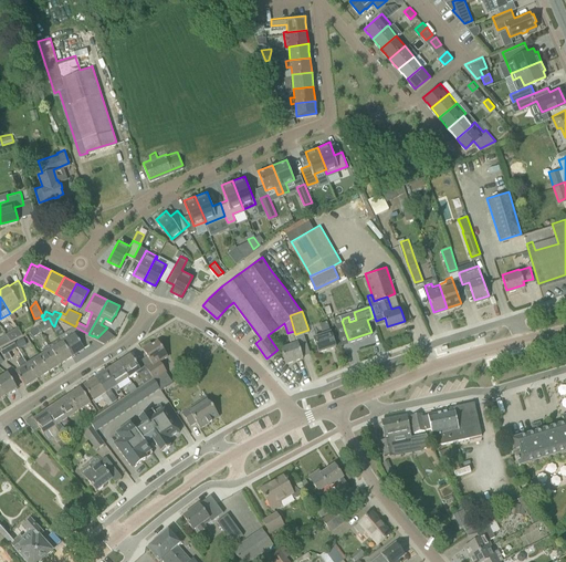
[(40,330),(52,324),(49,318),(44,320),(43,320),(38,323),(37,324),(40,330)]
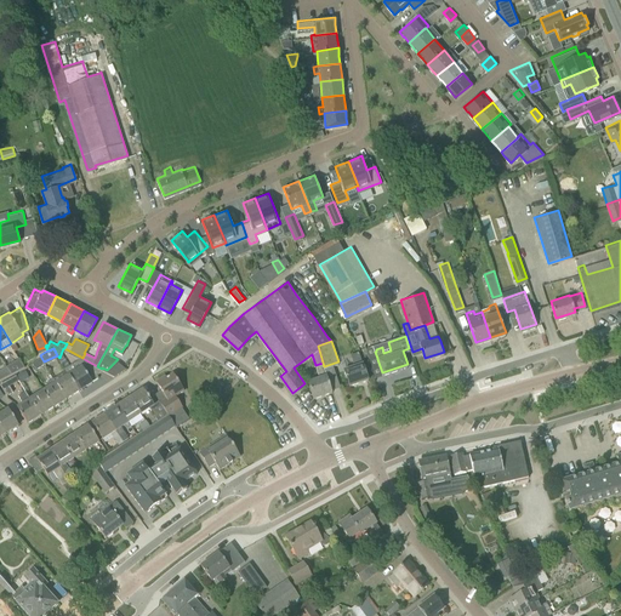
[(343,368),(346,371),(349,383),(368,377),(364,365),(358,349),(351,353),(354,364),(343,368)]
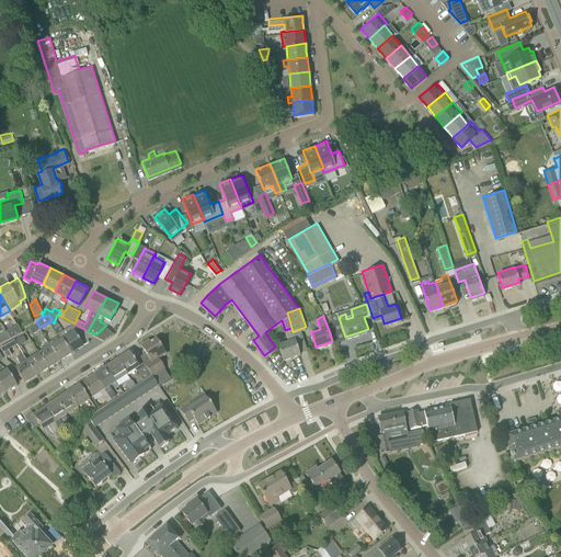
[(18,321),(6,329),(10,336),(21,329),(18,321)]
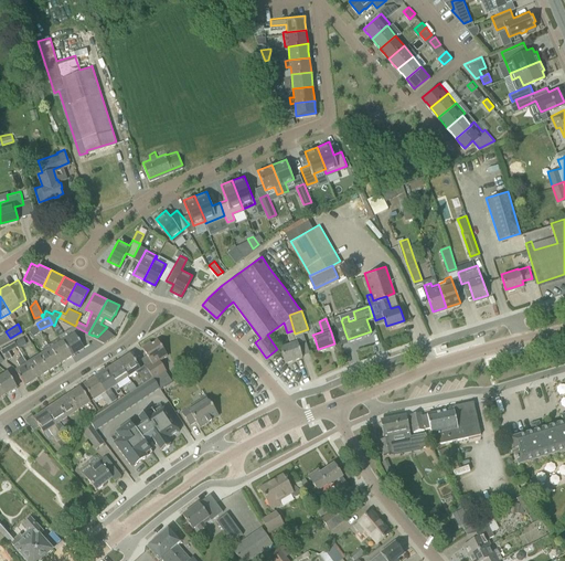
[(36,324),(29,328),(32,334),(40,329),(36,324)]
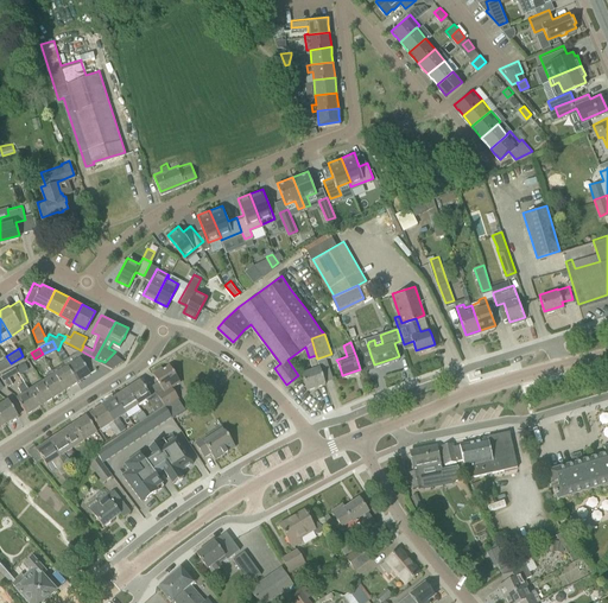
[(64,357),(65,360),(77,379),(89,372),(89,370),(96,367),(95,363),(100,361),(95,359),(84,353),(80,356),(80,355),(74,359),(70,354),(64,357)]
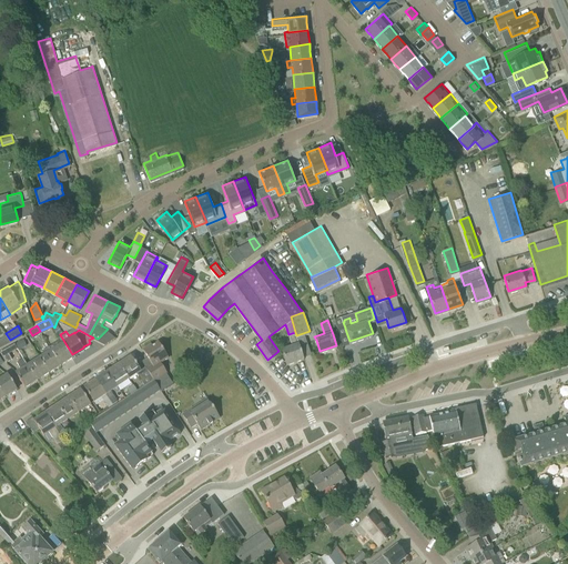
[(295,332),(288,334),(292,343),(282,348),(286,362),(304,356),(301,345),(298,342),(296,335),(295,332)]
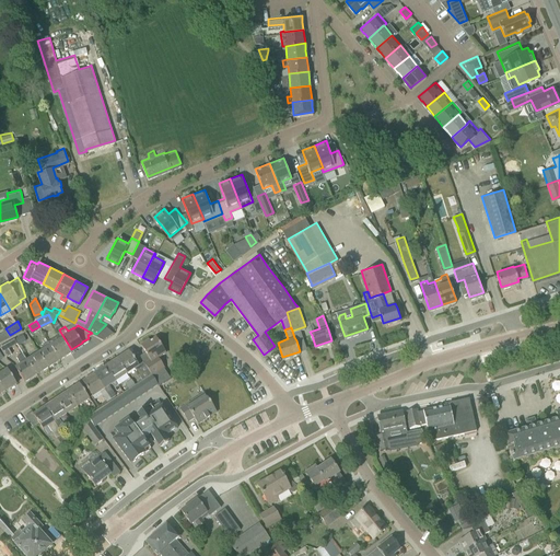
[(6,328),(0,331),(0,340),(10,335),(6,328)]
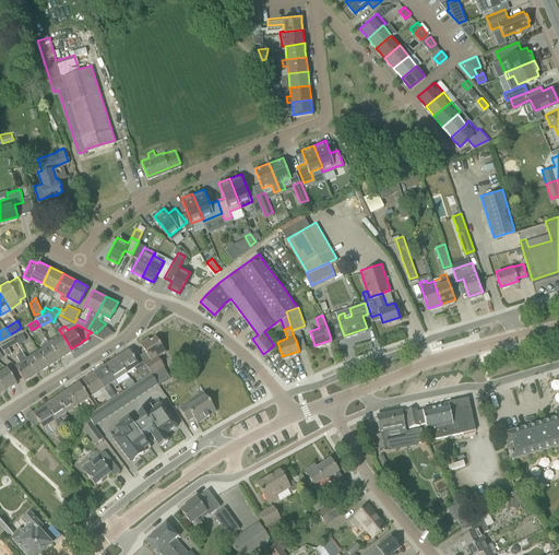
[(60,331),(48,339),(59,356),(71,349),(60,331)]
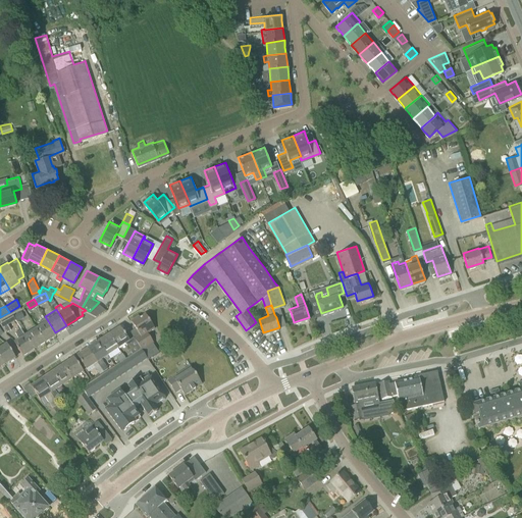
[(19,310),(13,313),(15,318),(16,319),(23,315),(19,310)]
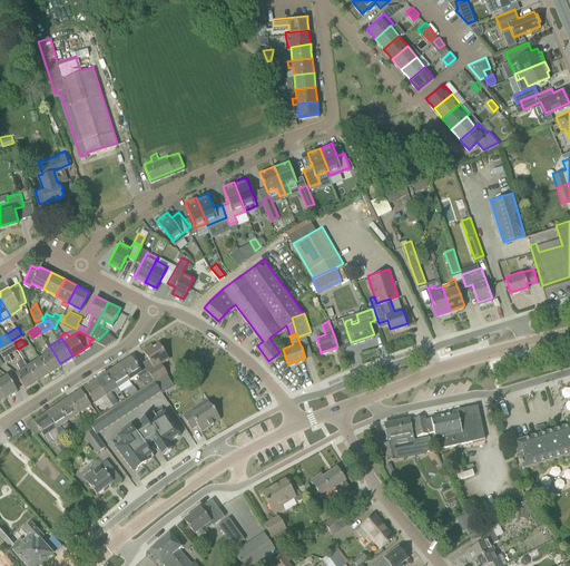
[(154,378),(155,380),(158,386),(161,390),(174,382),(167,372),(168,371),(160,361),(169,355),(159,341),(153,344),(151,342),(143,348),(154,364),(150,367),(148,369),(147,369),(154,378)]
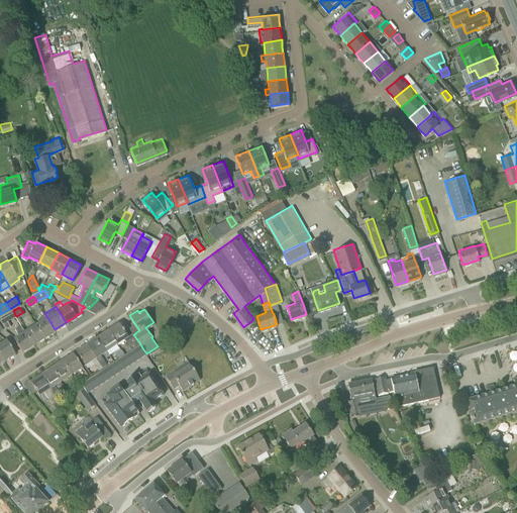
[(15,315),(13,310),(0,317),(0,318),(5,327),(10,324),(8,319),(15,315)]
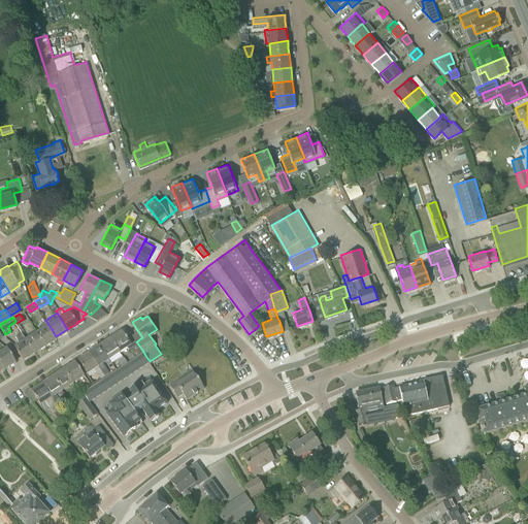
[(40,326),(36,329),(45,344),(56,336),(45,320),(39,323),(40,326)]
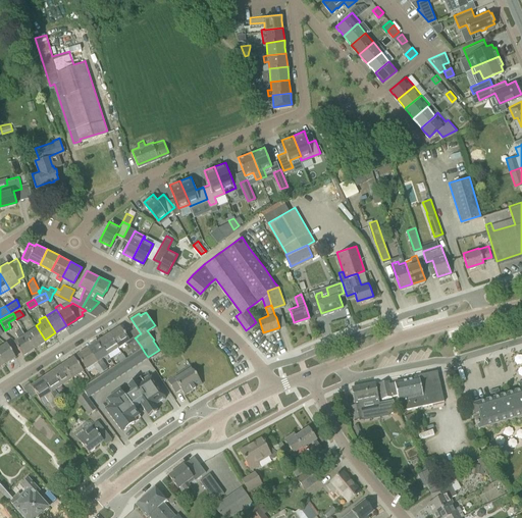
[(125,342),(133,352),(141,346),(135,338),(136,338),(134,334),(128,338),(125,332),(125,331),(124,330),(120,324),(109,331),(118,346),(125,342)]
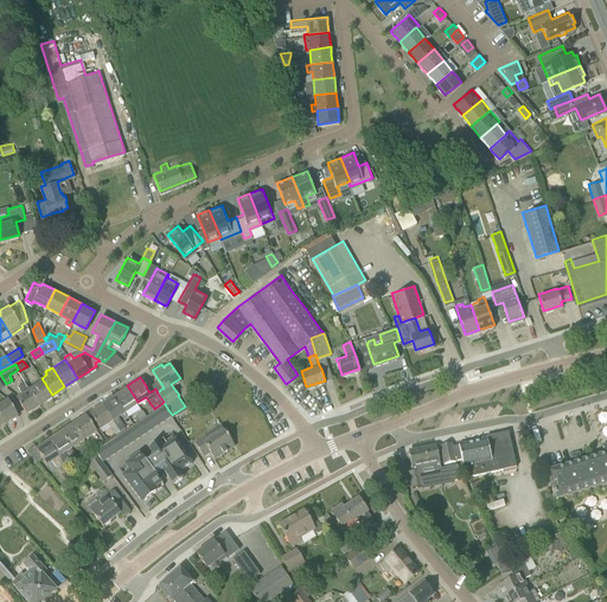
[(33,379),(27,383),(39,403),(52,395),(42,378),(36,382),(33,379)]
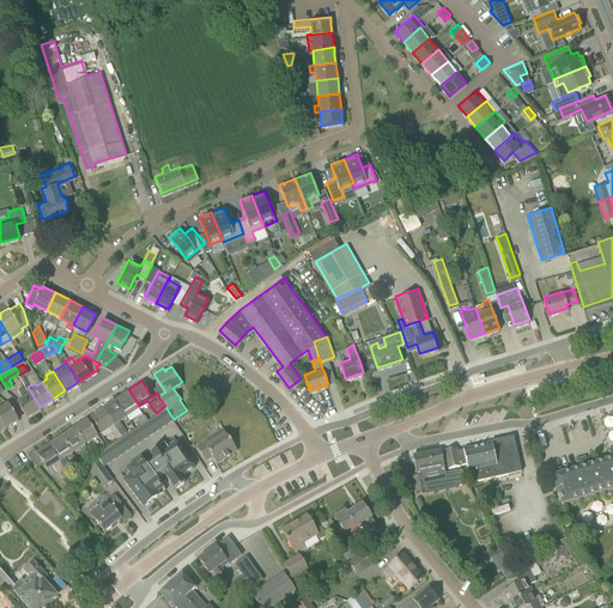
[(28,387),(25,383),(18,388),(22,395),(17,399),(26,414),(40,407),(28,387)]
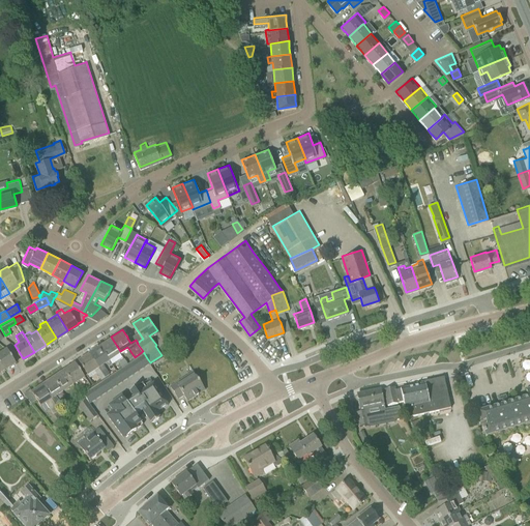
[(183,332),(179,338),(183,341),(187,335),(183,332)]
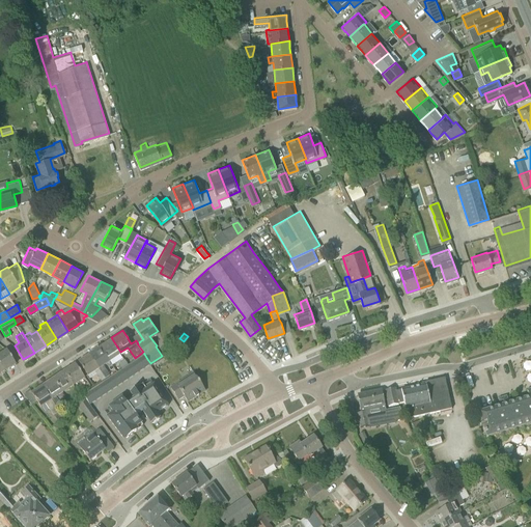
[(110,359),(120,352),(111,337),(101,344),(110,359)]
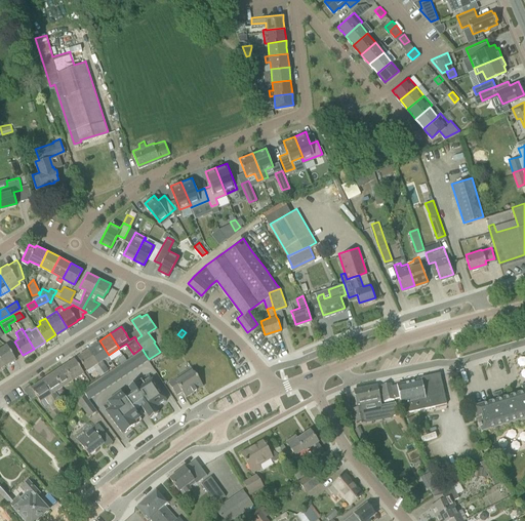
[(103,359),(109,355),(99,341),(88,348),(104,370),(109,367),(103,359)]
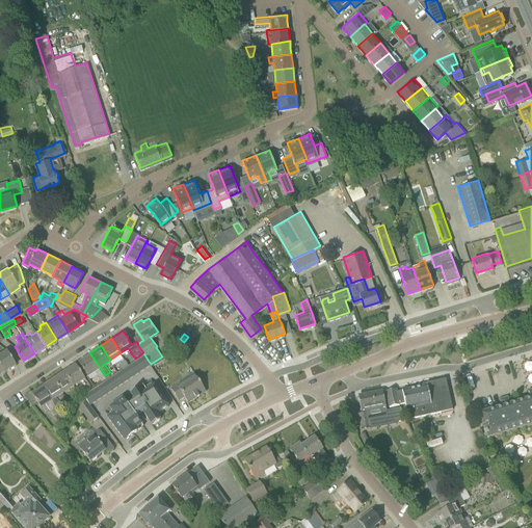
[(7,348),(0,352),(0,361),(4,369),(16,362),(10,352),(7,348)]
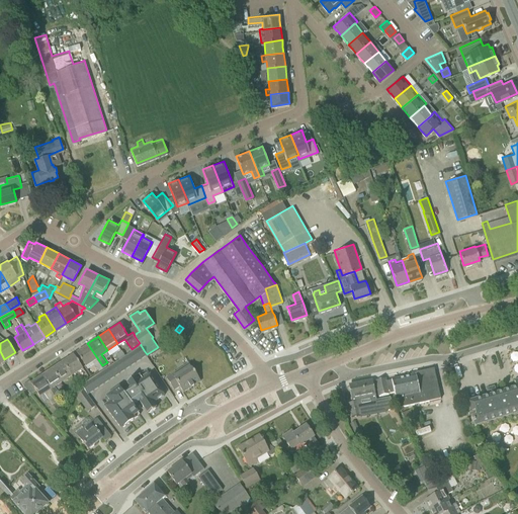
[(98,368),(102,365),(87,343),(77,350),(86,364),(92,359),(98,368)]
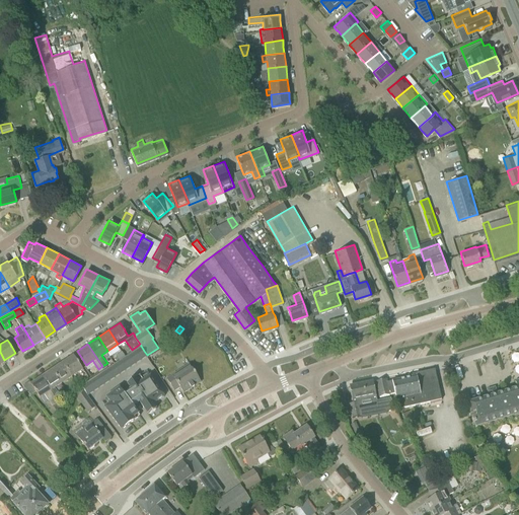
[(146,354),(140,346),(115,362),(82,384),(88,392),(146,354)]
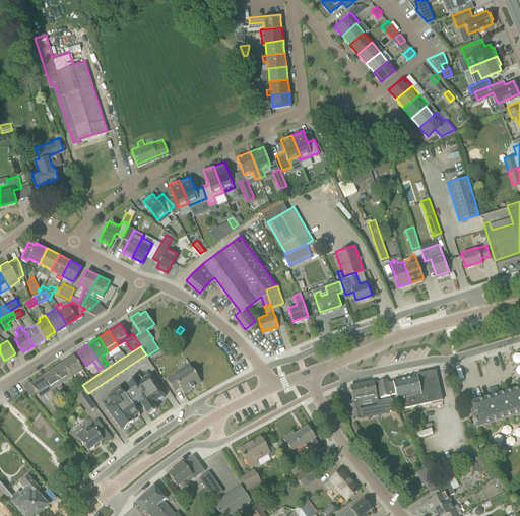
[(115,353),(120,359),(125,355),(122,349),(115,353)]
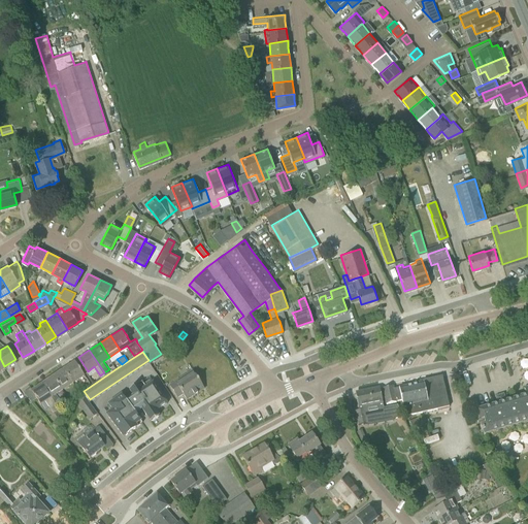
[(75,359),(64,367),(72,380),(84,372),(80,368),(75,359)]
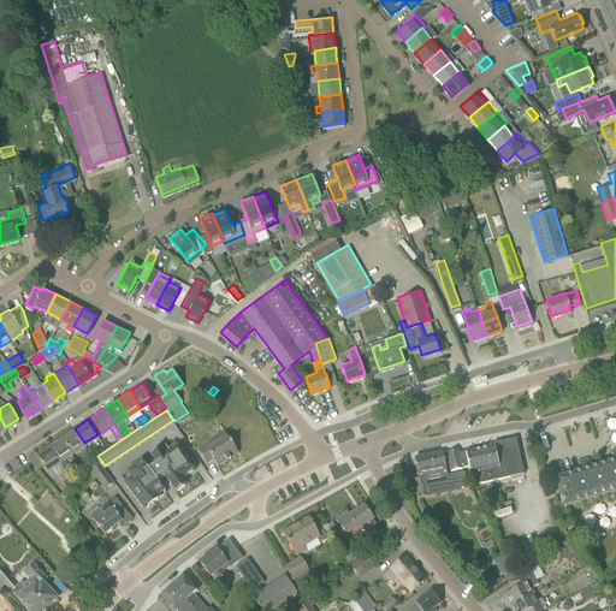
[(75,428),(61,435),(72,451),(84,443),(75,428)]
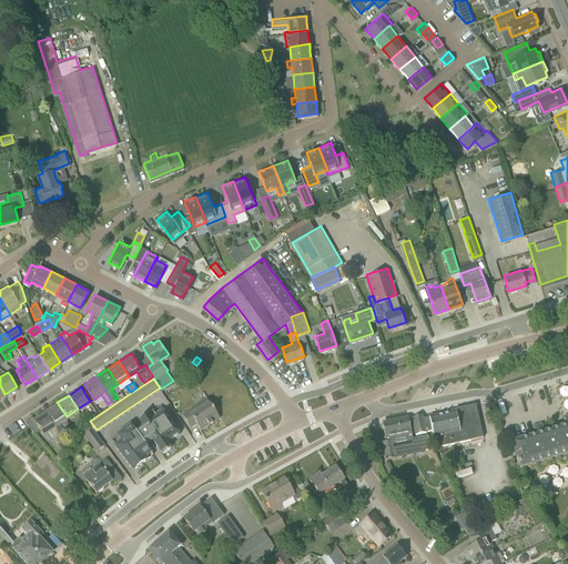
[(213,420),(213,419),(220,414),(208,395),(182,412),(191,424),(196,421),(201,426),(209,422),(213,420)]
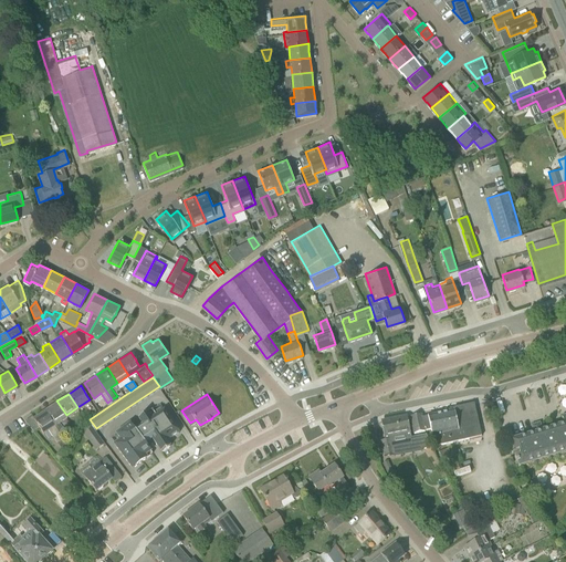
[(410,413),(412,424),(413,430),(425,428),(425,427),(430,426),(435,444),(449,439),(470,435),(481,433),(473,399),(453,404),(453,406),(452,407),(451,405),(446,406),(446,408),(421,414),(421,410),(410,413)]
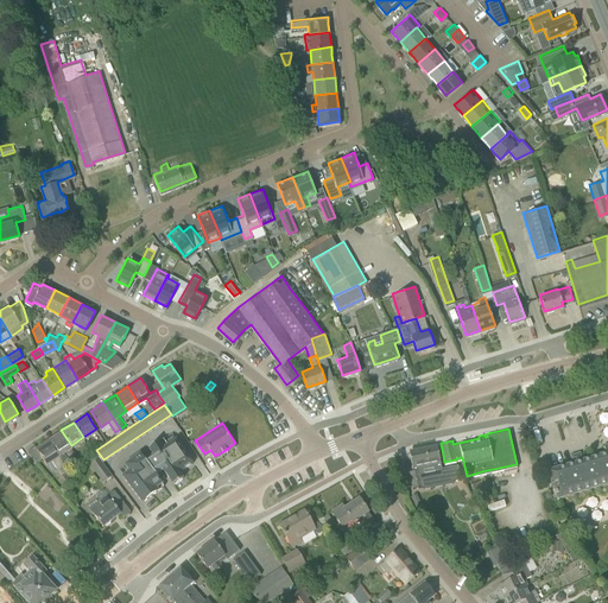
[(61,430),(49,438),(68,467),(76,461),(74,457),(67,455),(63,450),(71,445),(61,430)]
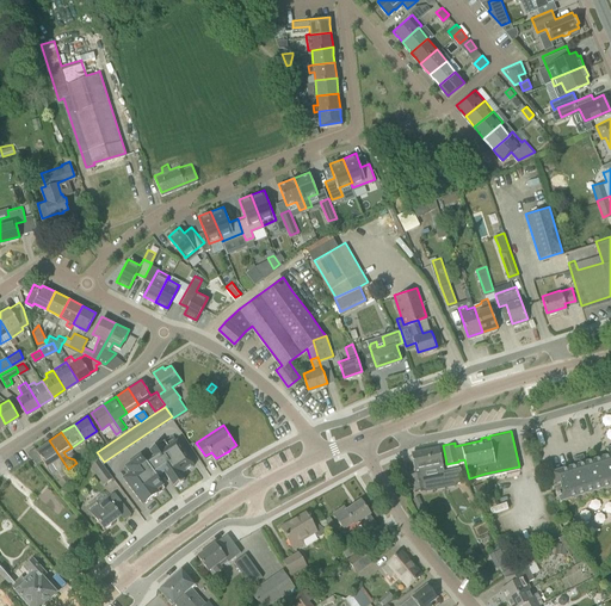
[(130,470),(124,476),(143,501),(165,486),(155,474),(164,469),(174,484),(184,477),(179,470),(184,468),(184,469),(193,463),(177,438),(168,444),(165,438),(149,447),(156,457),(148,463),(141,453),(127,464),(130,470)]
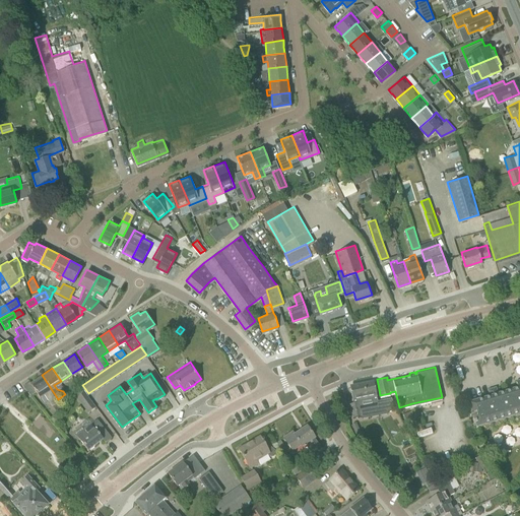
[(81,374),(74,379),(78,384),(85,380),(81,374)]
